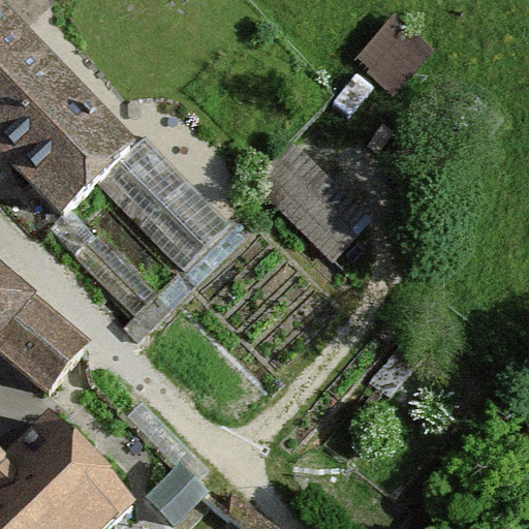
[(128,153),(0,20),(0,152),(62,217),(64,219),(70,213),(98,185),(129,155),(128,153)]
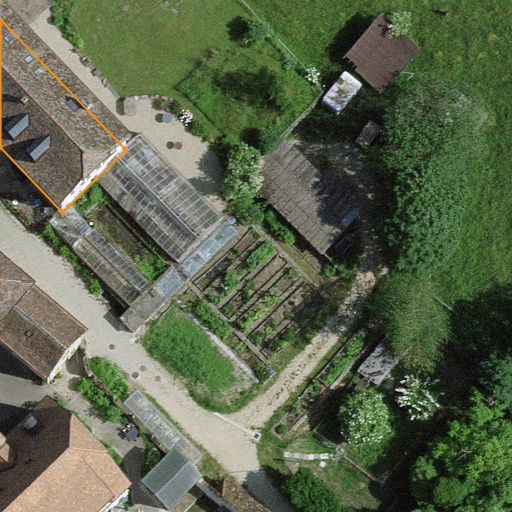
[(373,83),(407,46),(384,25),(351,62),(373,83)]
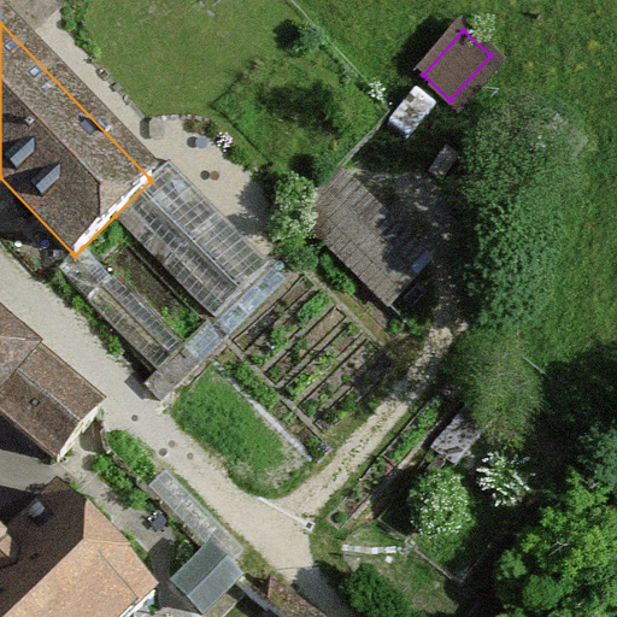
[(75,256),(72,253),(57,270),(157,372),(145,385),(162,400),(287,281),(168,160),(150,178),(151,181),(115,216),(215,319),(184,348),(112,274),(110,276),(82,248),(75,256)]
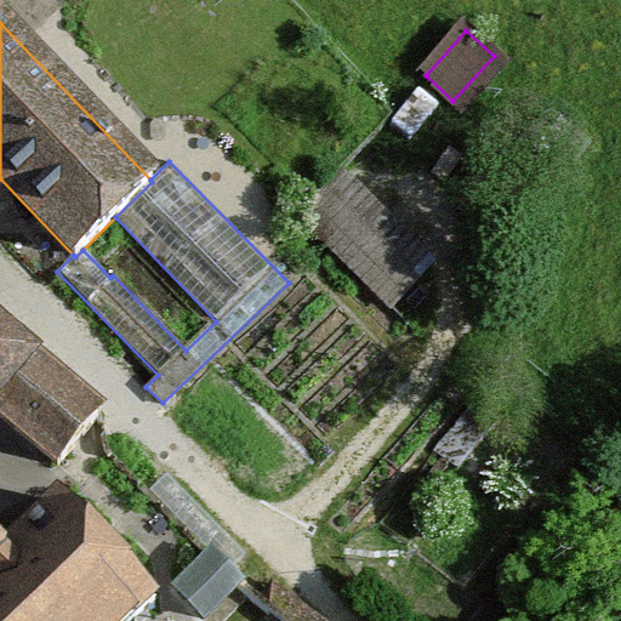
[(425,269),(336,175),(300,211),(388,307),(425,269)]
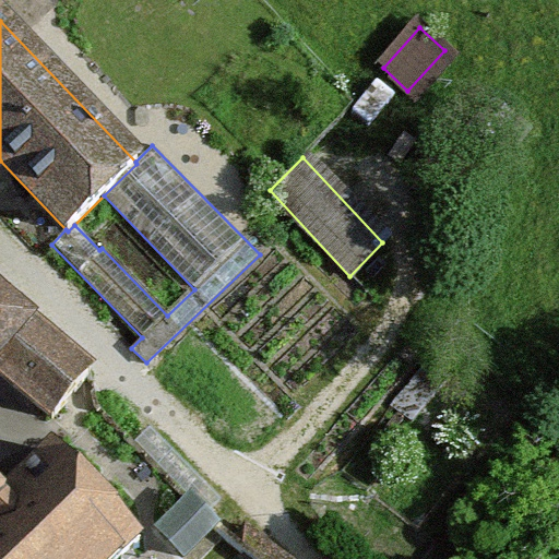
[(90,375),(0,298),(0,373),(52,418),(90,375)]
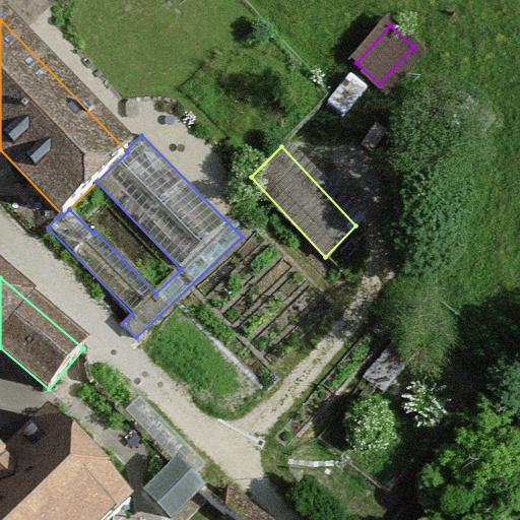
[(407,333),(369,380),(383,392),(421,345),(407,333)]
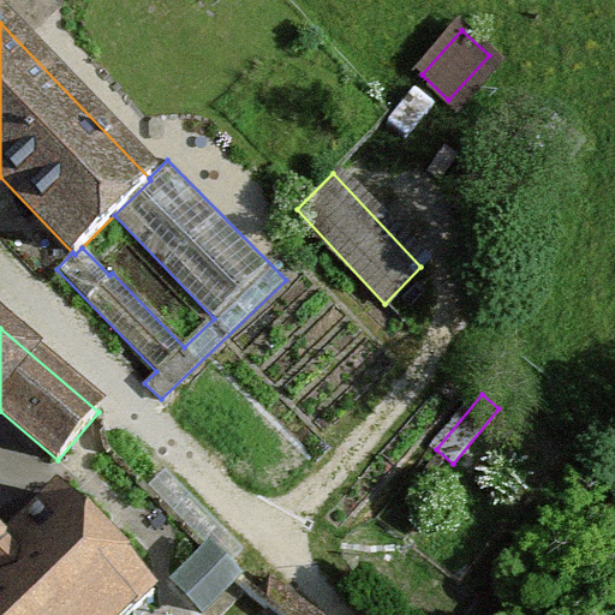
[(0,614),(132,614),(153,596),(58,496),(4,548),(0,544),(0,614)]
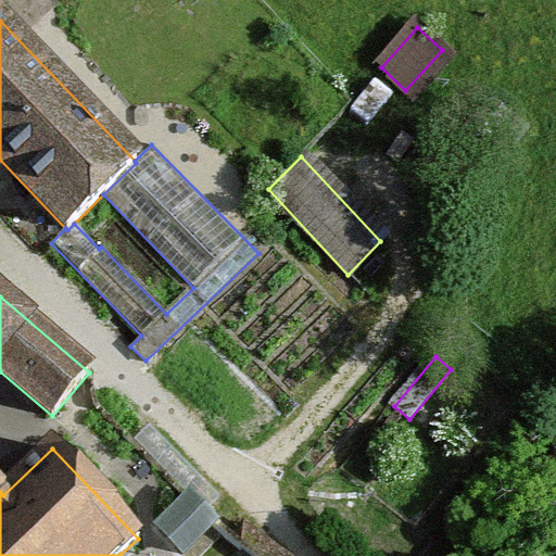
[(187,503),(158,530),(161,532),(164,529),(182,550),(179,553),(182,555),(212,528),(215,531),(217,528),(187,496),(184,498),(187,503)]
